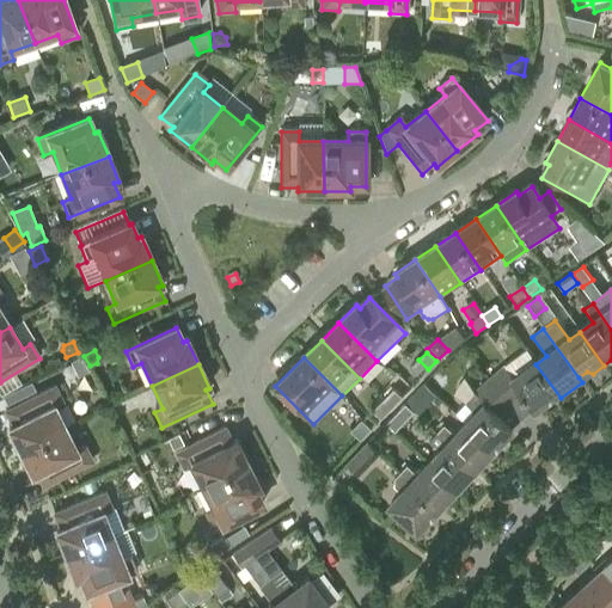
[(550,406),(561,398),(536,364),(513,380),(505,368),(490,381),(509,405),(522,393),(534,410),(546,401),(550,406)]
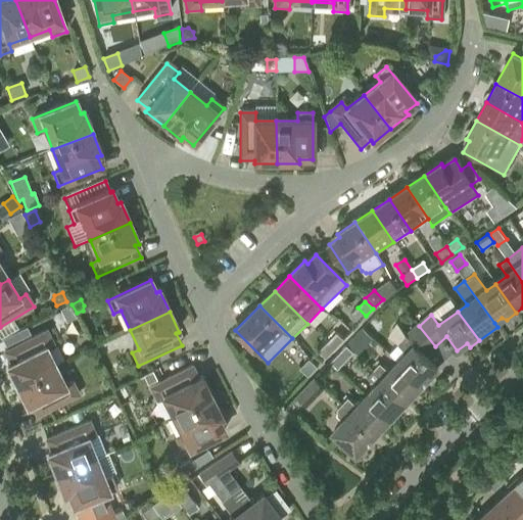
[(406,356),(398,364),(424,388),(432,380),(428,377),(437,368),(424,356),(435,346),(419,326),(397,345),(406,356)]
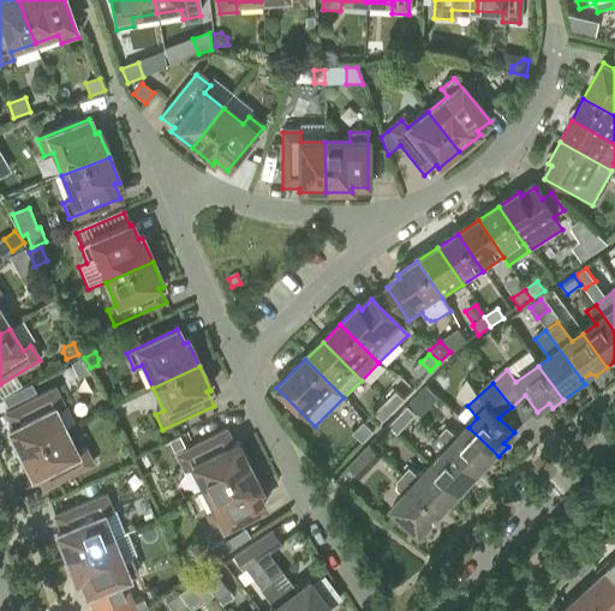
[(31,388),(21,394),(25,401),(35,396),(31,388)]
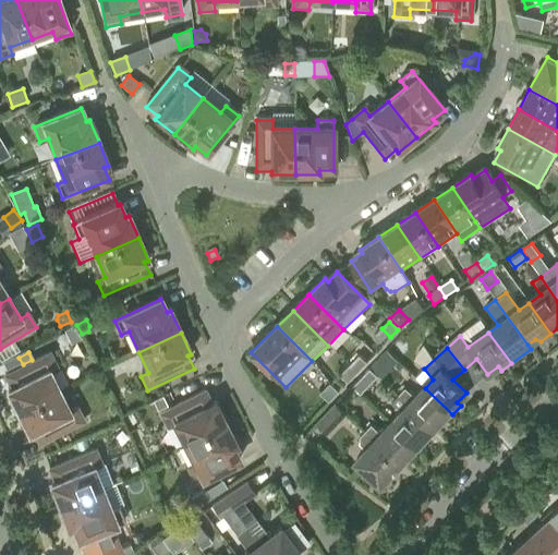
[(8,391),(19,413),(60,393),(49,372),(57,369),(50,354),(4,377),(11,390),(8,391)]
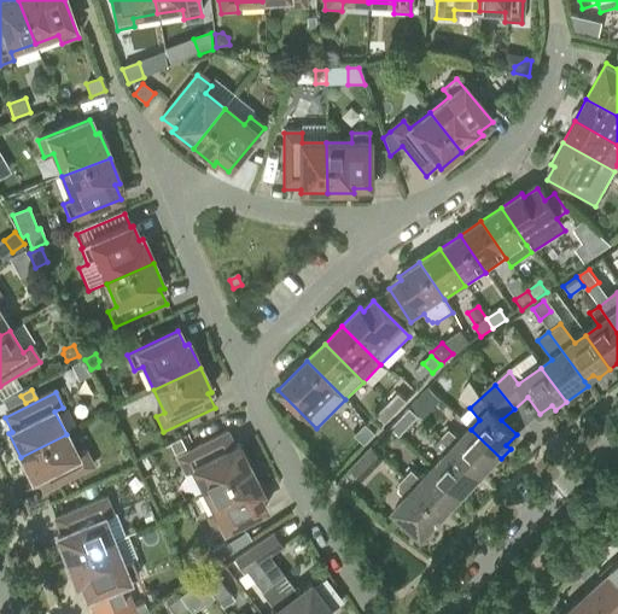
[(398,395),(388,407),(395,415),(407,403),(398,395)]
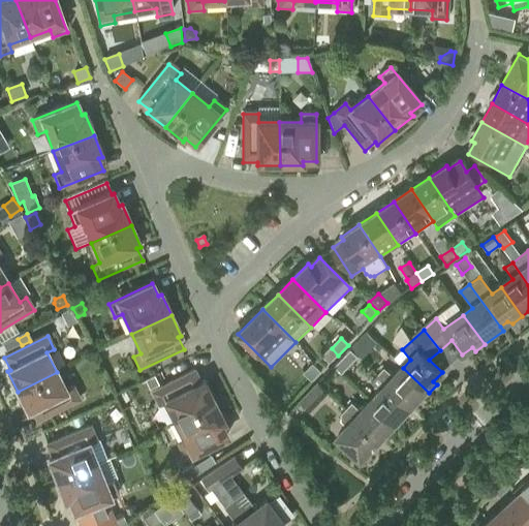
[(358,343),(350,350),(362,361),(368,353),(358,343)]
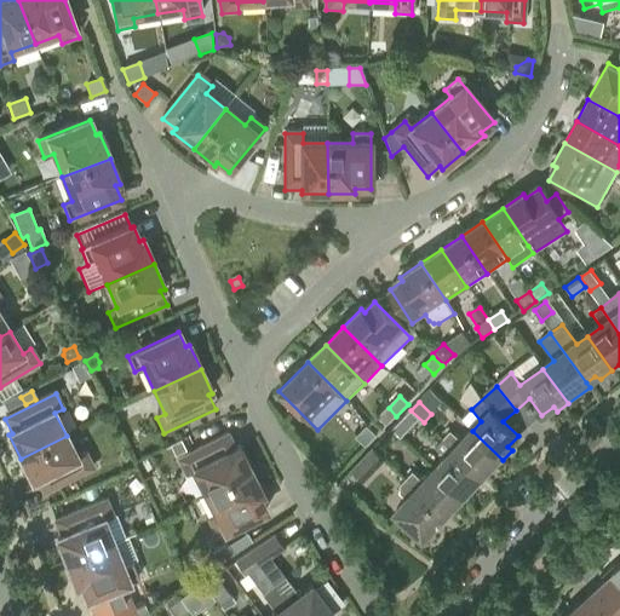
[(386,427),(396,416),(389,408),(378,419),(386,427)]
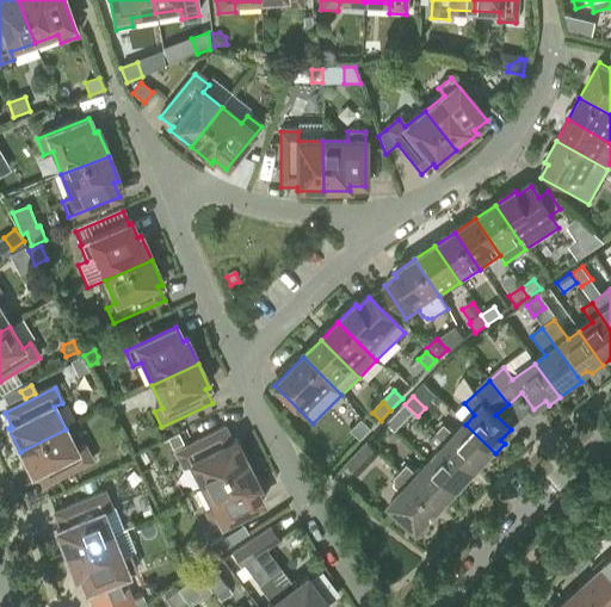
[(413,414),(405,406),(387,425),(395,433),(413,414)]
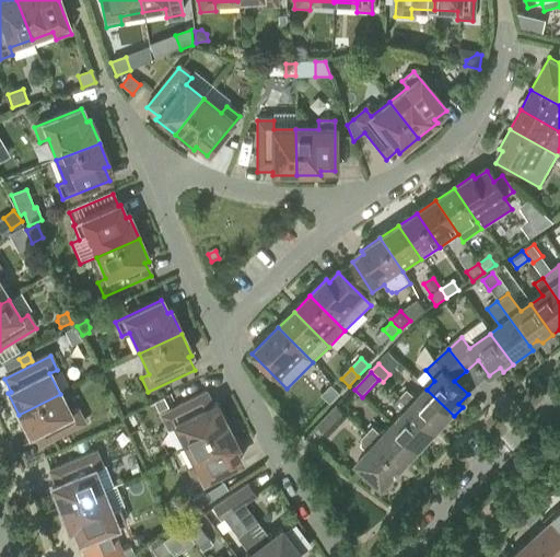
[(323,395),(330,403),(339,394),(330,386),(323,395)]
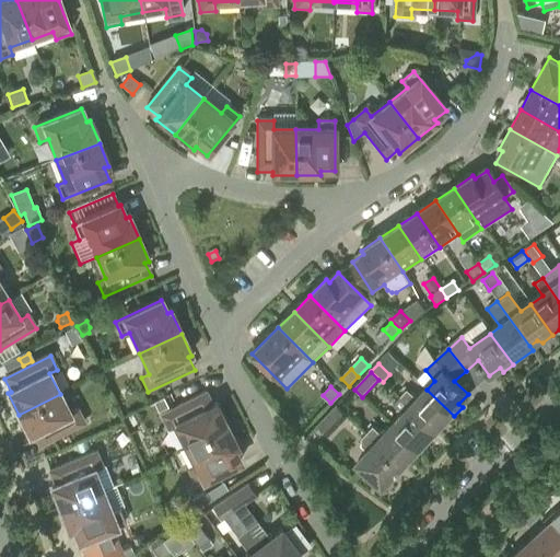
[(399,398),(438,434),(454,416),(427,390),(416,401),(406,392),(399,398)]
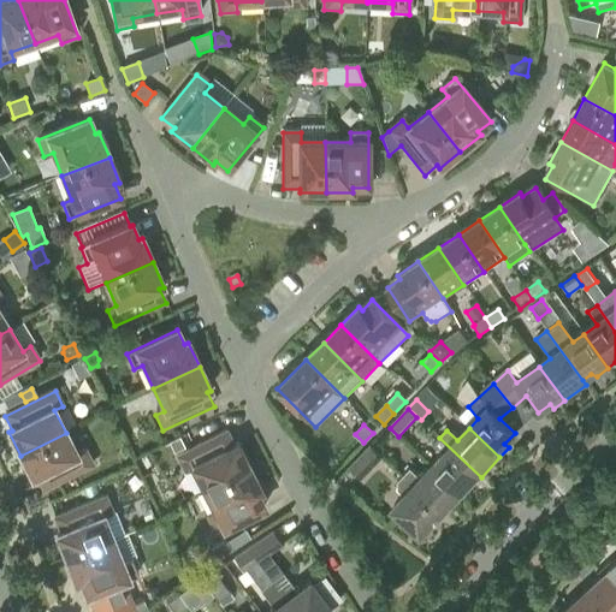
[(77,456),(66,433),(21,456),(33,480),(36,479),(43,492),(93,467),(86,451),(77,456)]
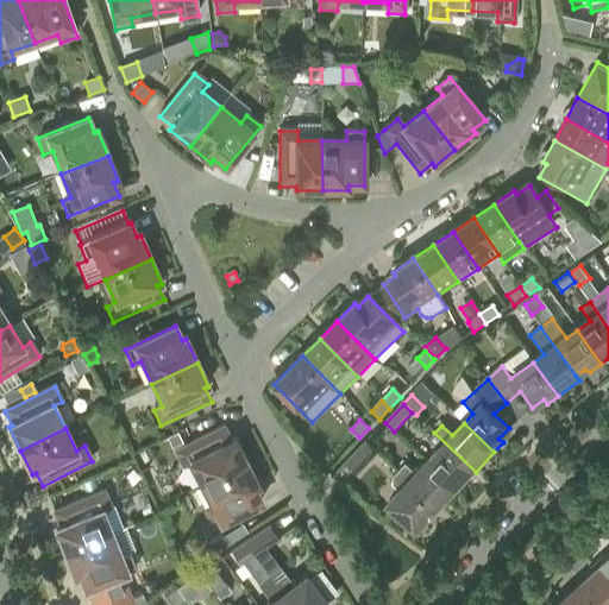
[(190,464),(201,486),(246,464),(234,440),(231,442),(224,428),(174,453),(182,468),(190,464)]
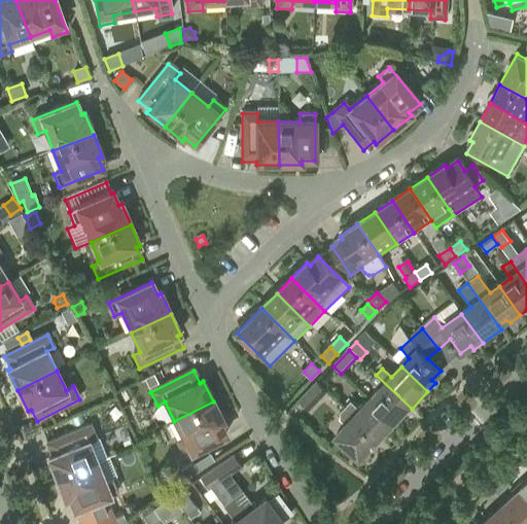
[(370,400),(395,425),(412,409),(376,375),(370,382),(379,390),(370,400)]
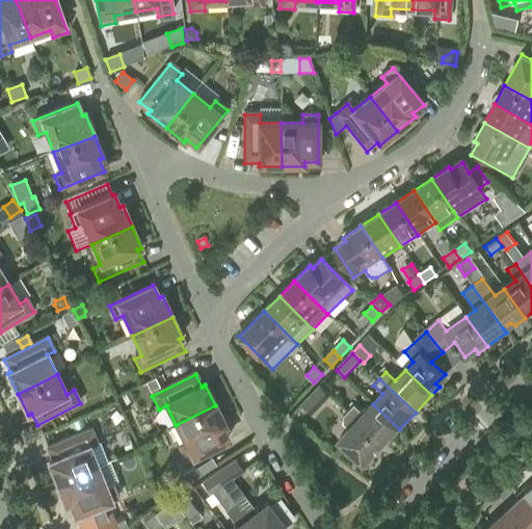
[(159,389),(155,379),(145,385),(150,393),(159,389)]
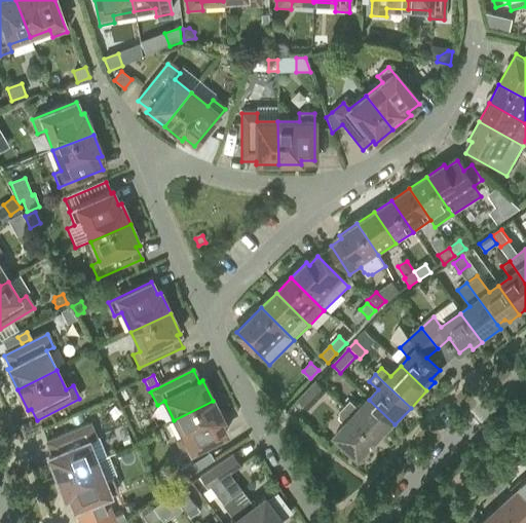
[(298,402),(307,411),(325,393),(315,383),(298,402)]
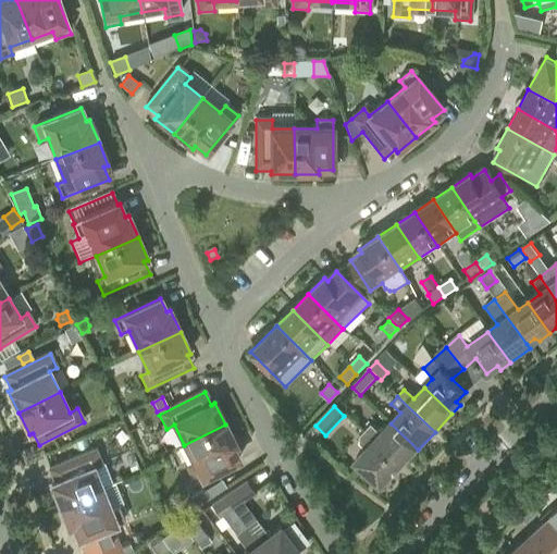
[(418,450),(391,423),(380,434),(370,426),(363,432),(401,468),(418,450)]
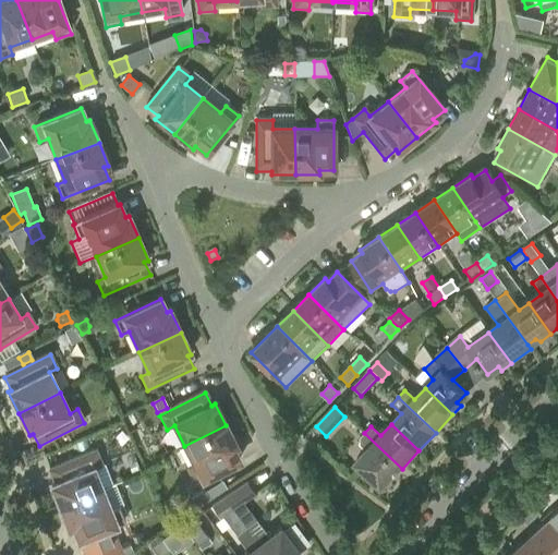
[(237,447),(226,425),(184,446),(195,467),(187,470),(195,484),(240,461),(233,448),(237,447)]
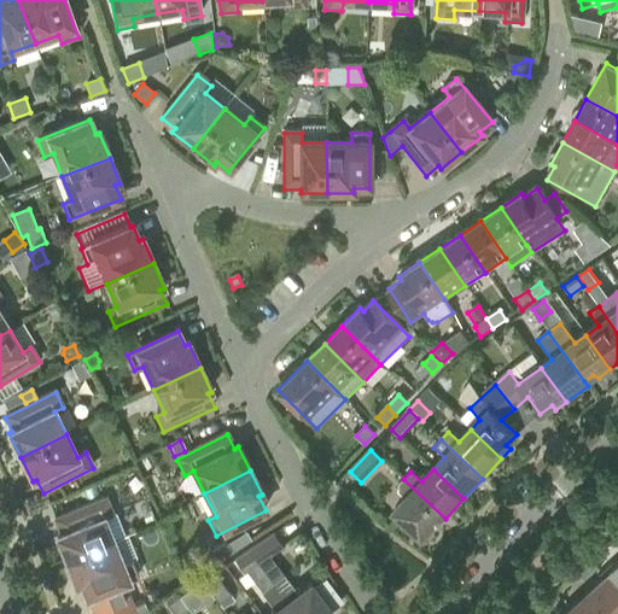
[(437,528),(445,519),(403,479),(397,485),(398,493),(404,500),(394,512),(409,526),(404,530),(414,538),(418,534),(421,537),(432,524),(437,528)]
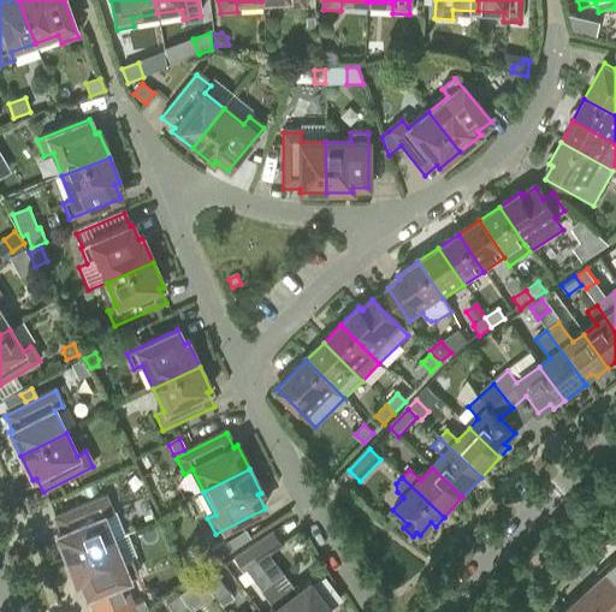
[(55,535),(66,560),(113,541),(104,517),(112,515),(106,498),(54,520),(60,534),(55,535)]
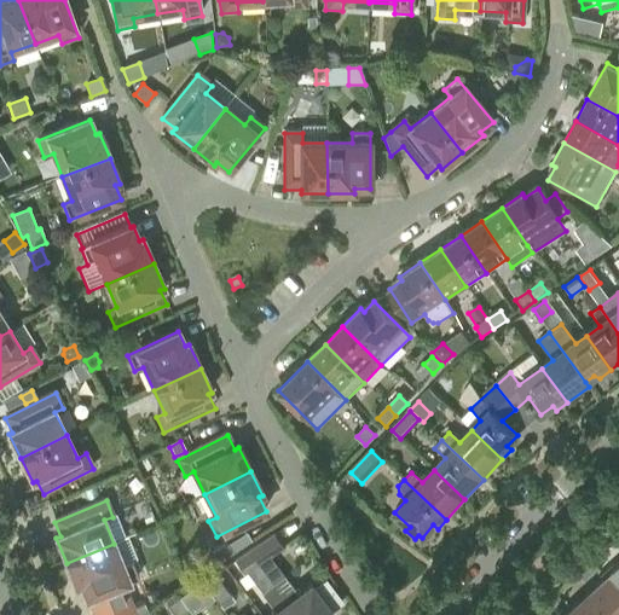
[(258,568),(283,550),(273,535),(248,553),(258,568)]
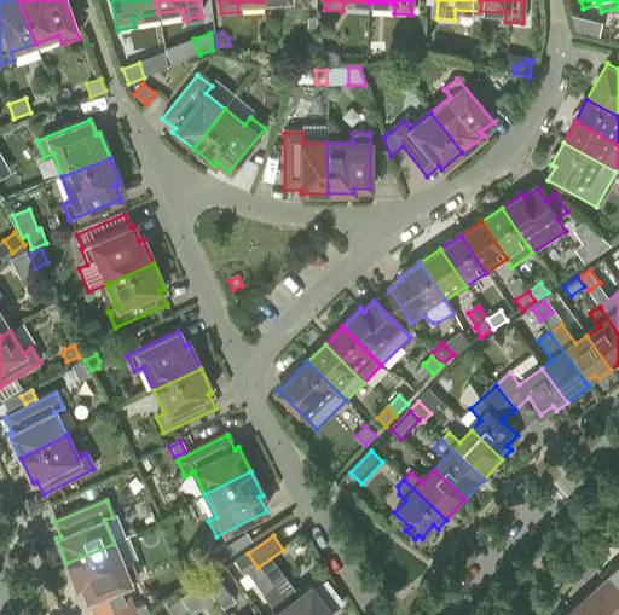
[(239,550),(232,540),(210,555),(218,564),(239,550)]
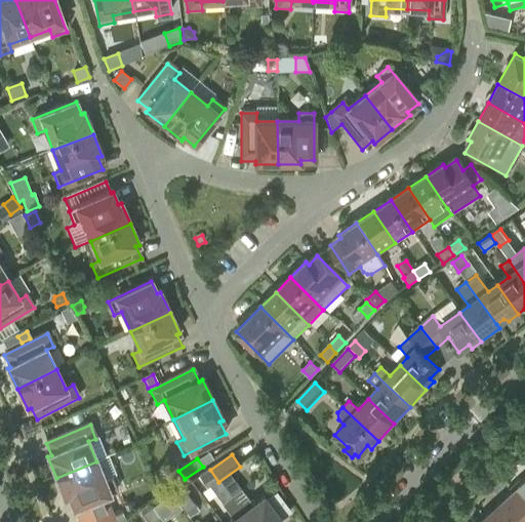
[(96,462),(56,478),(65,498),(68,497),(73,510),(75,510),(80,521),(124,521),(121,514),(112,518),(104,497),(118,492),(112,478),(105,481),(96,462)]
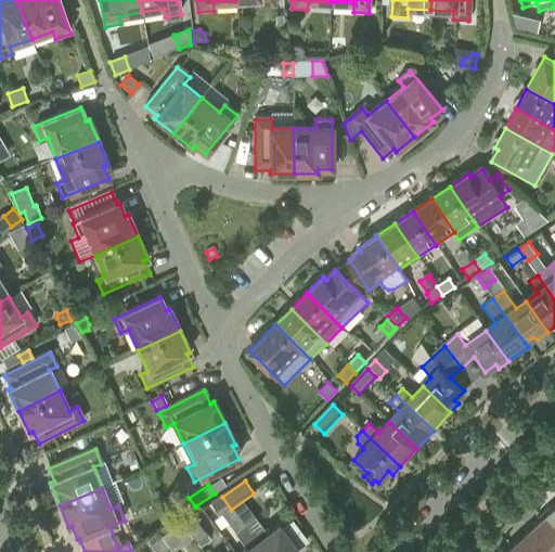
[(220,516),(231,510),(222,497),(211,503),(220,516)]
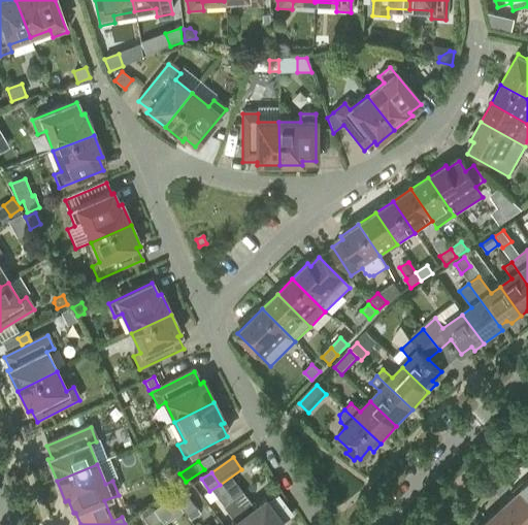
[(527,479),(514,492),(527,506),(527,479)]
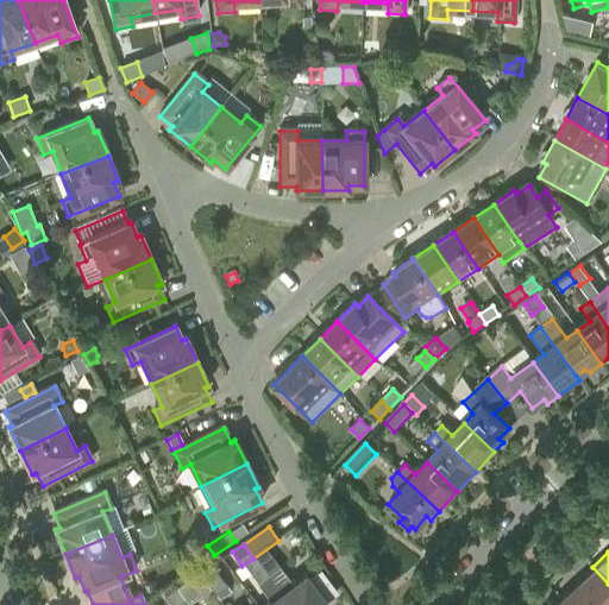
[(209,586),(220,579),(209,566),(200,574),(208,586),(209,586)]
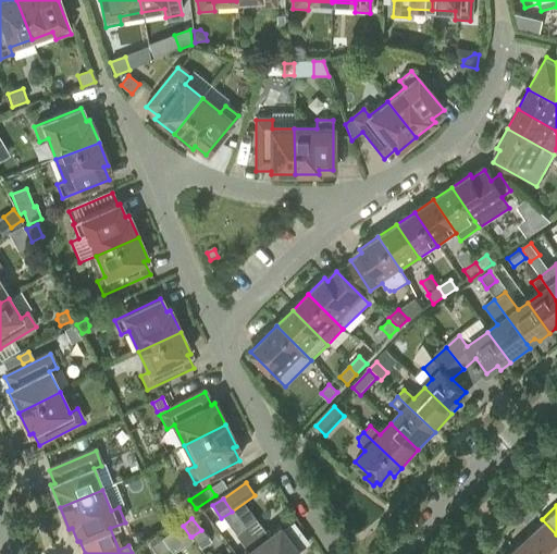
[(544,522),(528,538),(542,553),(556,553),(556,534),(542,519),(542,520),(544,522)]
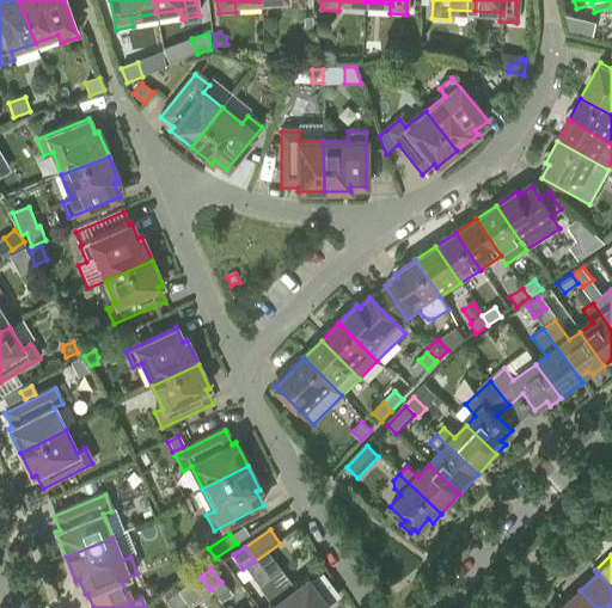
[(289,607),(263,572),(254,579),(259,587),(258,588),(271,607),(289,607)]
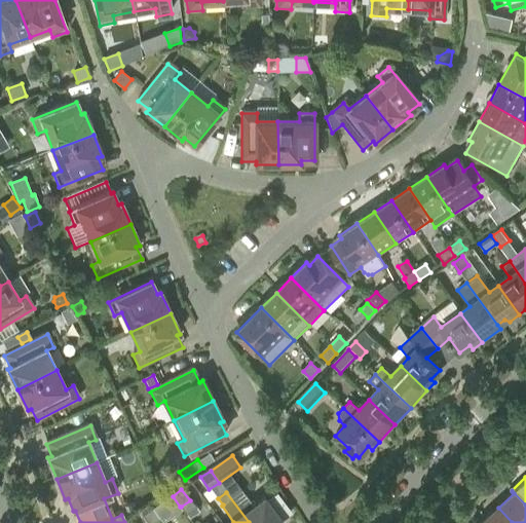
[(227,492),(226,492),(249,522),(282,522),(286,519),(278,510),(273,514),(263,499),(252,508),(240,492),(231,498),(227,492)]
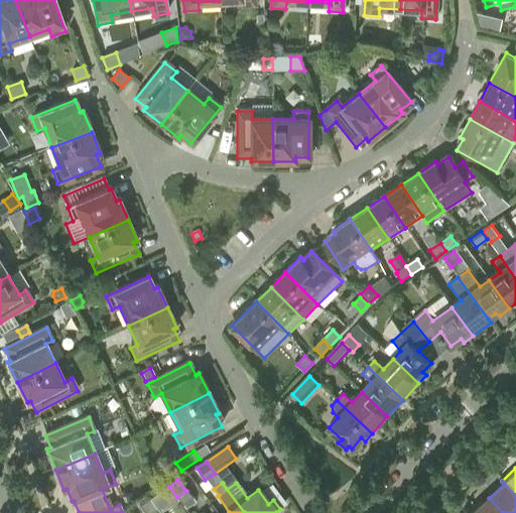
[(168,488),(158,494),(168,508),(178,501),(168,488)]
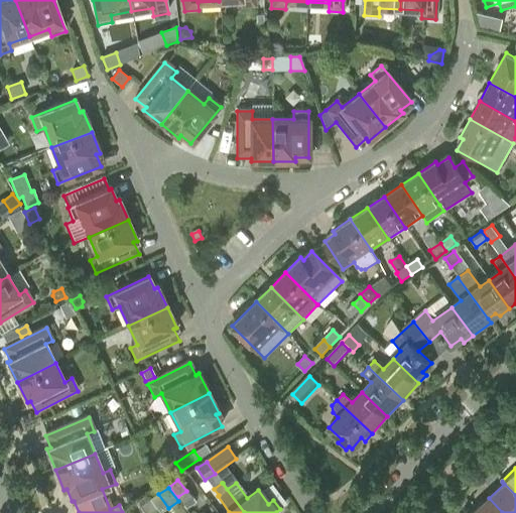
[(502,512),(489,498),(474,512),(502,512)]
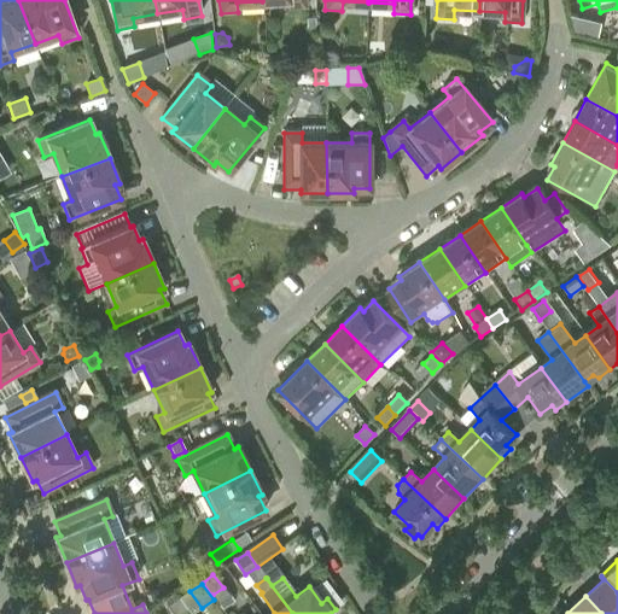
[(185,609),(178,600),(168,606),(173,613),(180,613),(185,609)]
